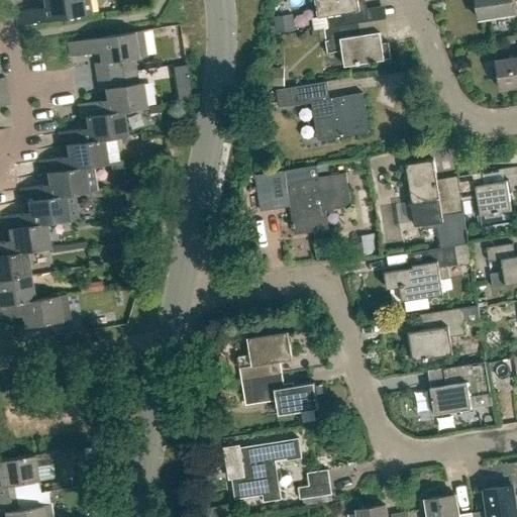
[(40,0),(42,9),(37,9),(37,8),(14,11),(17,25),(92,13),(89,0),(40,0)]
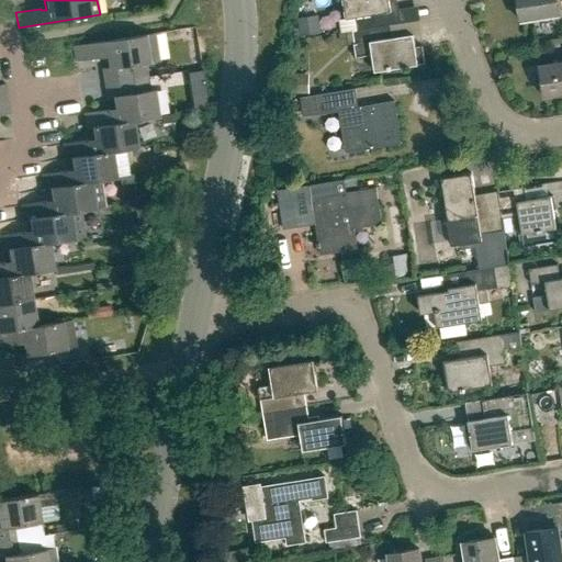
[(357,31),(391,25),(400,24),(397,10),(391,11),(389,0),(343,0),(346,19),(355,18),(357,31)]
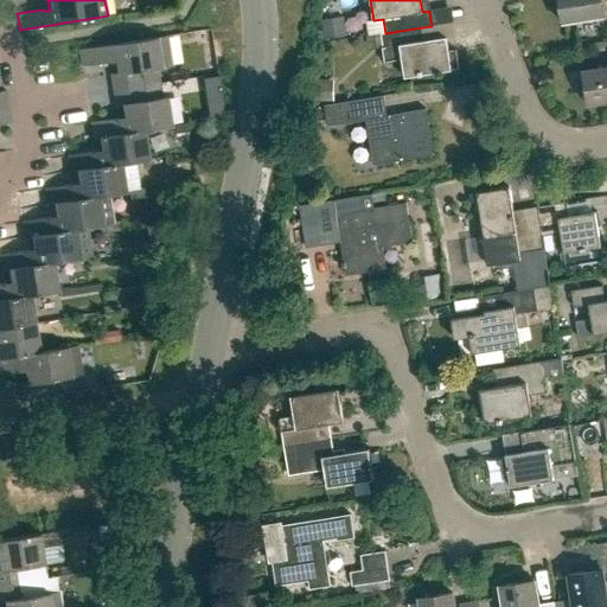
[(558,0),(562,23),(605,16),(601,0),(558,0)]
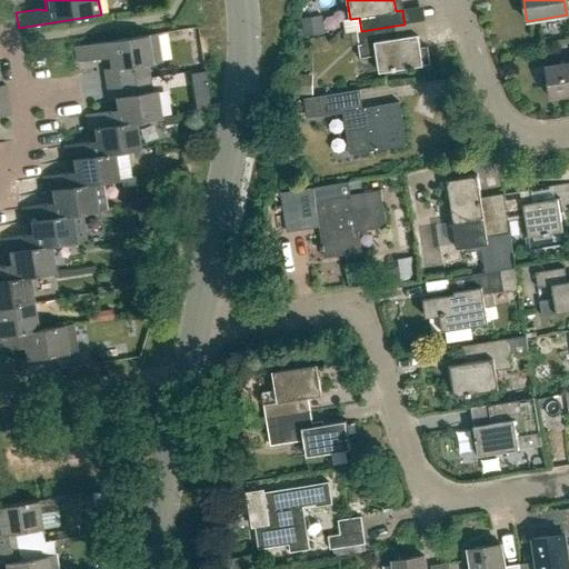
[(301,19),(303,37),(322,33),(320,17),(301,19)]
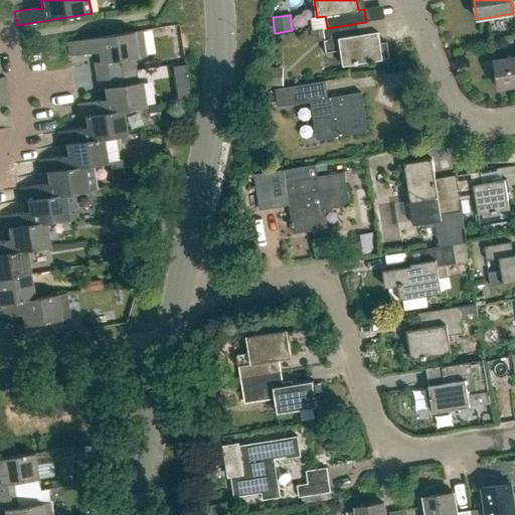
[(358,23),(327,28),(324,29),(325,40),(324,41),(326,53),(341,51),(344,66),(389,59),(387,43),(380,44),(379,32),(360,35),(358,23)]
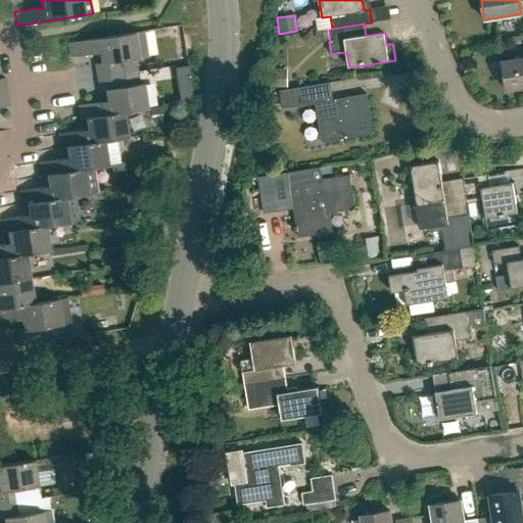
[(135,32),(67,43),(69,57),(93,54),(93,51),(98,51),(100,63),(95,64),(97,78),(123,74),(137,72),(135,59),(139,58),(147,57),(143,31),(135,32)]
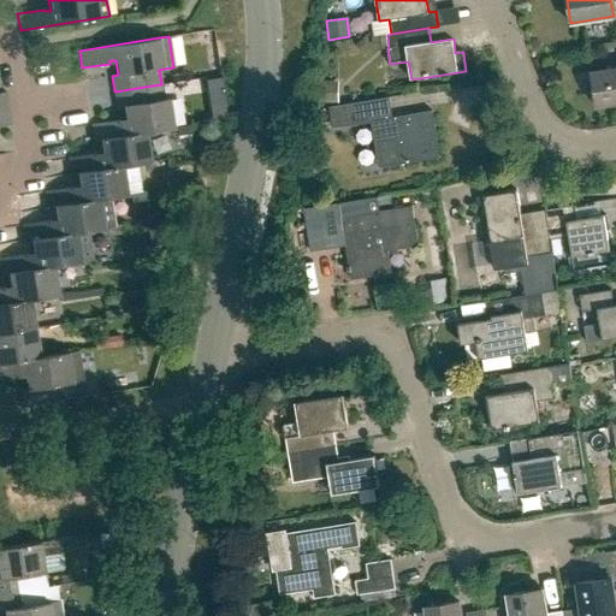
[(596,106),(615,102),(615,67),(591,72),(596,106)]
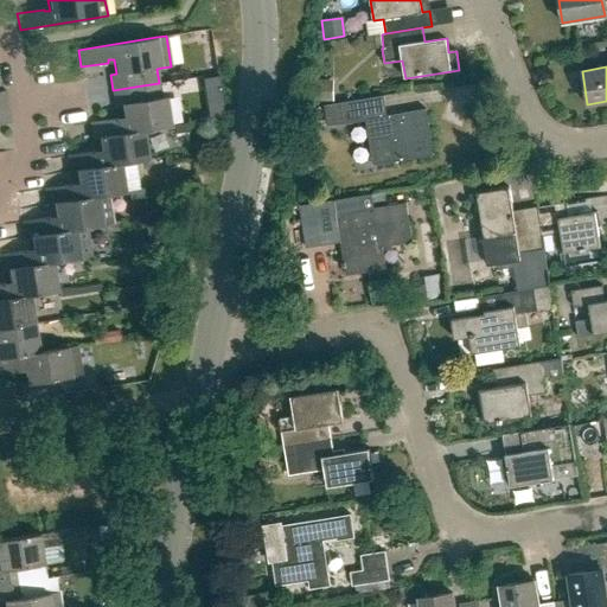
[(142,85),(113,90),(115,106),(121,106),(123,120),(117,121),(120,134),(144,131),(171,127),(166,97),(160,97),(159,83),(142,85)]
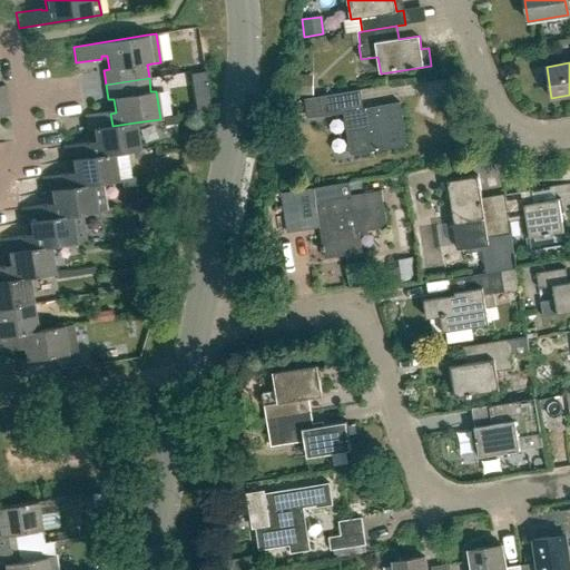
[(363,108),(361,91),(322,97),(325,117),(343,114),(346,133),(350,133),(353,154),(404,146),(397,104),(363,108)]
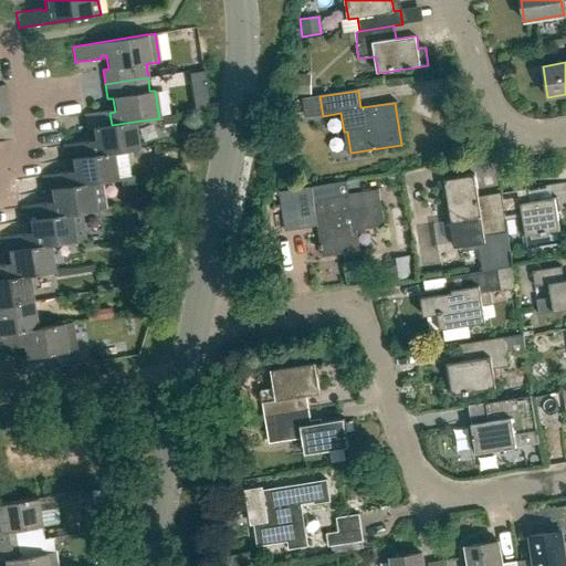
[(0,115),(10,115),(7,101),(0,101),(0,115)]
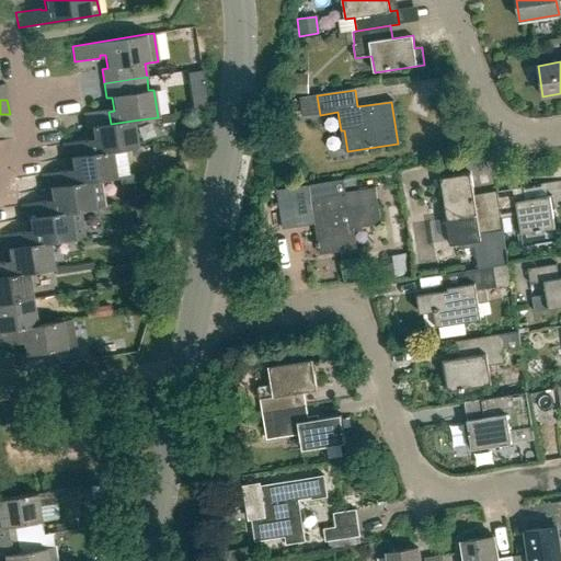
[(109,110),(83,113),(86,127),(86,128),(91,128),(93,141),(88,142),(90,155),(112,151),(137,147),(133,121),(111,124),(109,112),(109,110)]
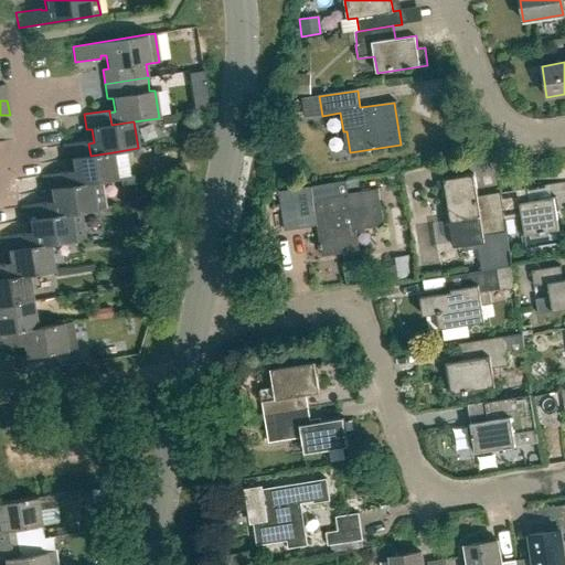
[(162,124),(174,121),(173,115),(161,116),(162,124)]
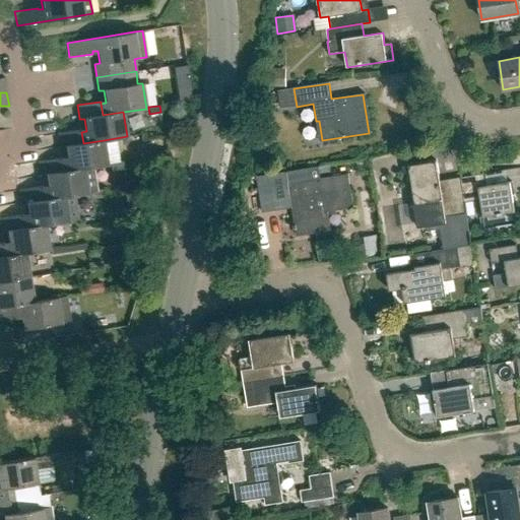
[(81,129),(58,133),(60,146),(60,148),(65,147),(67,159),(62,160),(63,172),(84,168),(84,169),(92,167),(108,165),(104,140),(83,143),(81,132),(81,129)]
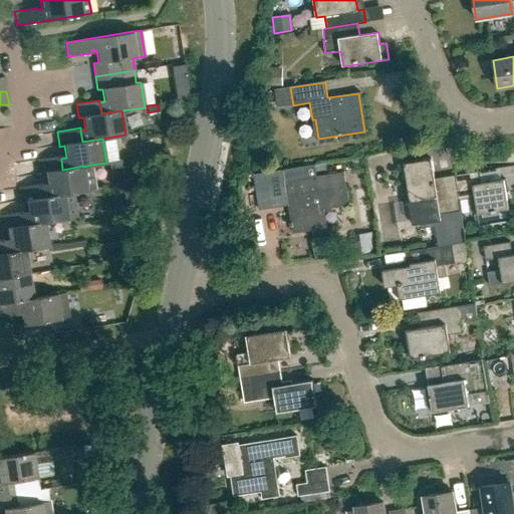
[(60,156),(38,160),(40,174),(45,173),(47,185),(42,186),(44,198),(64,194),(75,193),(87,191),(87,190),(89,190),(95,189),(91,165),(83,167),(83,166),(62,170),(61,159),(60,156)]
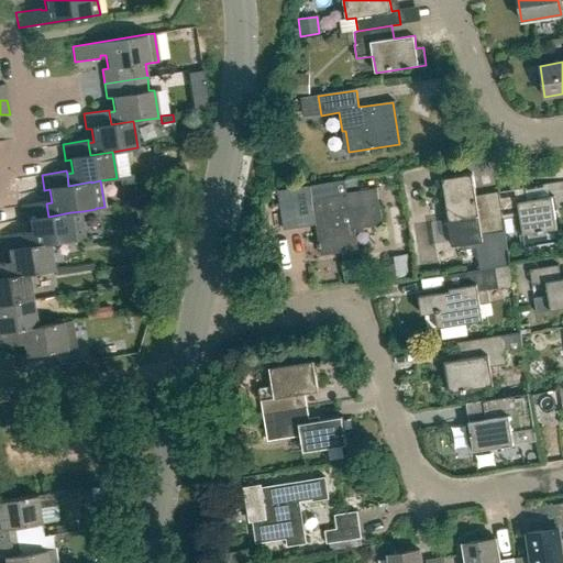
[(501,219),(497,192),(475,196),(472,174),(442,178),(452,246),(483,242),(479,222),(484,222),(485,234),(504,231),(501,219)]
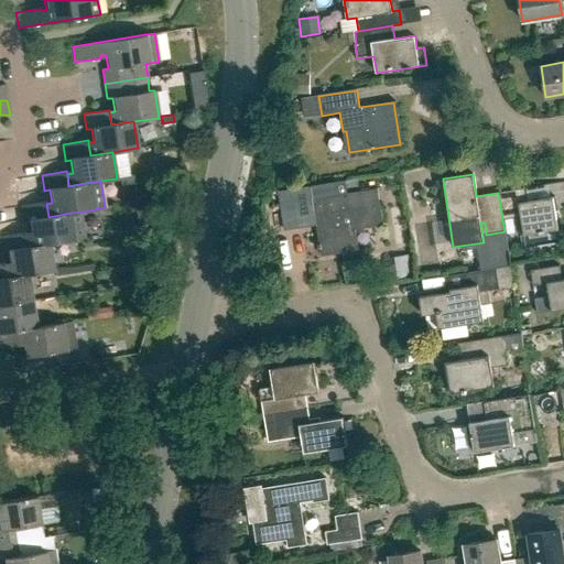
[(120,185),(132,183),(131,175),(119,177),(120,185)]
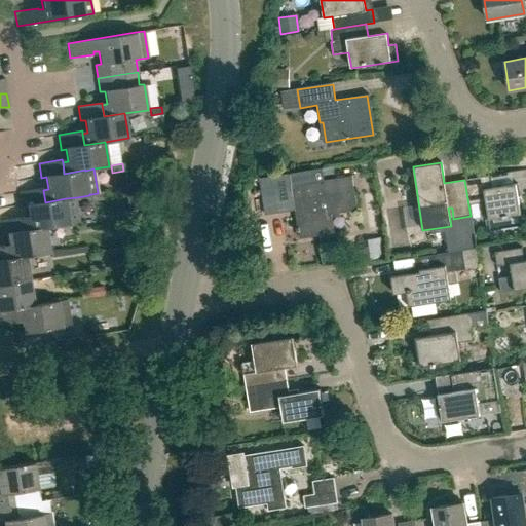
[(272,177),(273,188),(276,214),(294,211),(299,238),(334,233),(331,215),(357,211),(351,177),(326,181),(324,168),(272,177)]
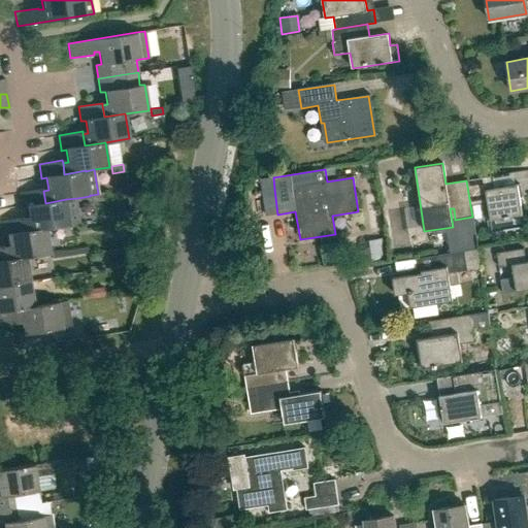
[(492,189),(490,176),(466,180),(470,205),(487,203),(492,232),(524,227),(517,185),(492,189)]
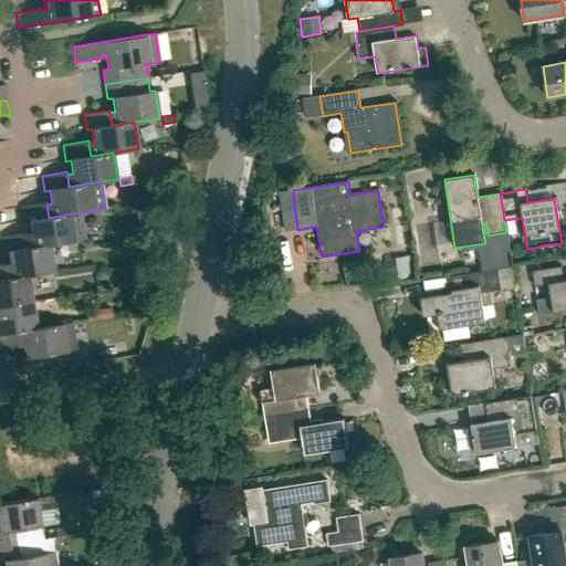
[(45,202),(21,207),(23,222),(29,221),(31,234),(25,236),(28,248),(50,244),(75,241),(86,239),(83,212),(71,213),(49,218),(46,205),(45,202)]
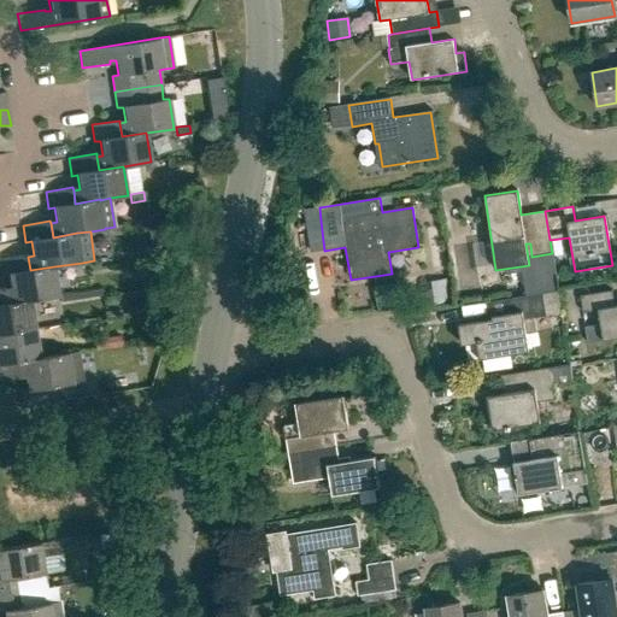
[(115,227),(107,228),(109,236),(122,234),(121,225),(115,227)]
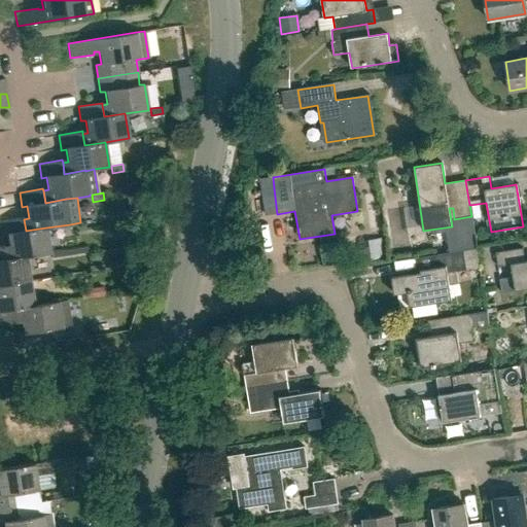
[(142,210),(143,210),(142,196),(131,198),(133,212),(142,210)]
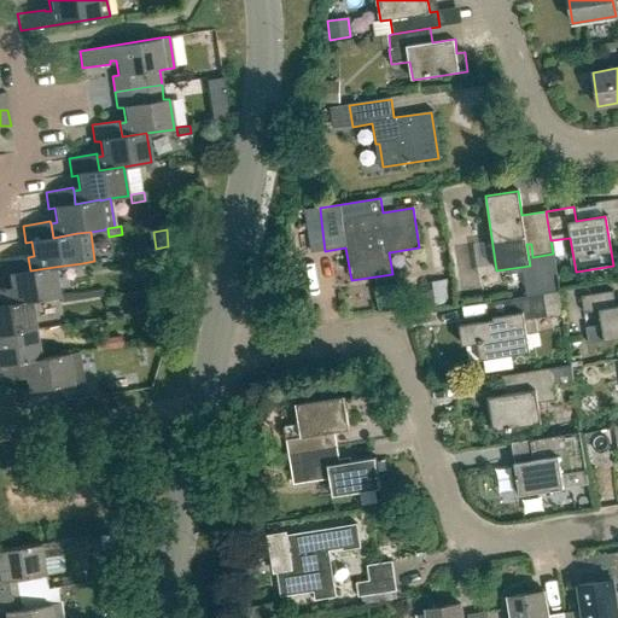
[(30,270),(28,257),(28,255),(0,258),(0,262),(3,275),(7,274),(10,290),(5,291),(7,304),(31,299),(31,301),(59,296),(54,267),(30,270)]
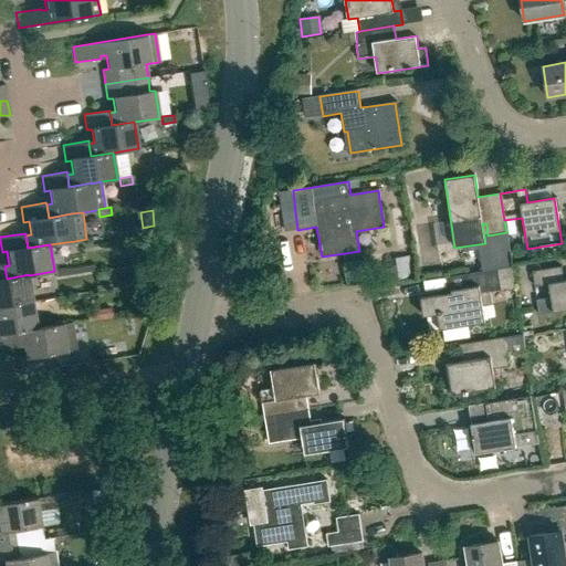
[(385,262),(388,281),(412,278),(410,259),(385,262)]
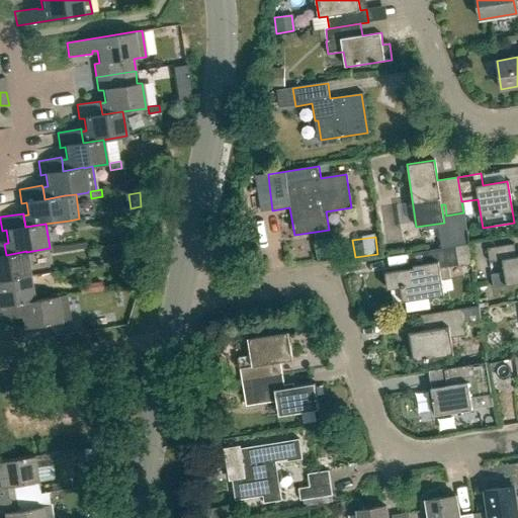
[(0,280),(30,276),(26,252),(26,251),(6,255),(4,244),(3,241),(0,241),(0,280)]
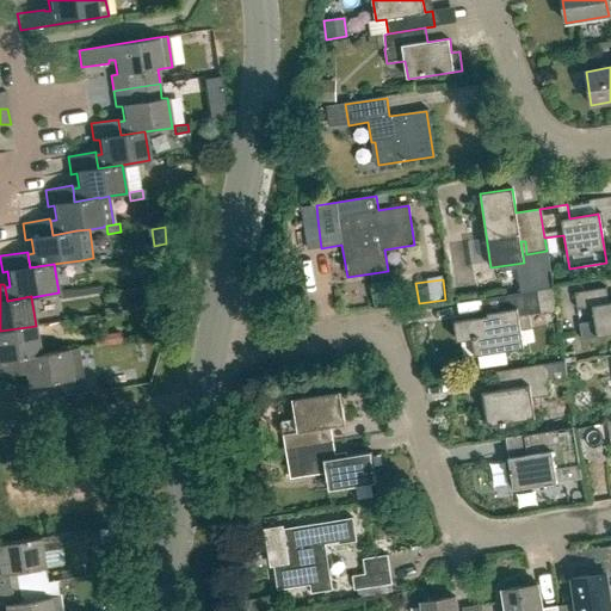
[(610,302),(609,303),(606,288),(574,292),(576,309),(592,308),(594,321),(579,323),(581,340),(610,334),(610,302)]
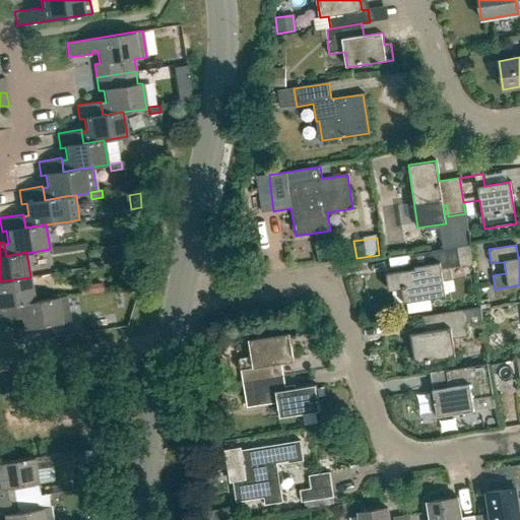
[(400,271),(386,273),(389,290),(401,288),(404,303),(446,297),(443,281),(452,280),(451,268),(459,267),(456,248),(428,252),(430,264),(414,267),(414,269),(400,271)]
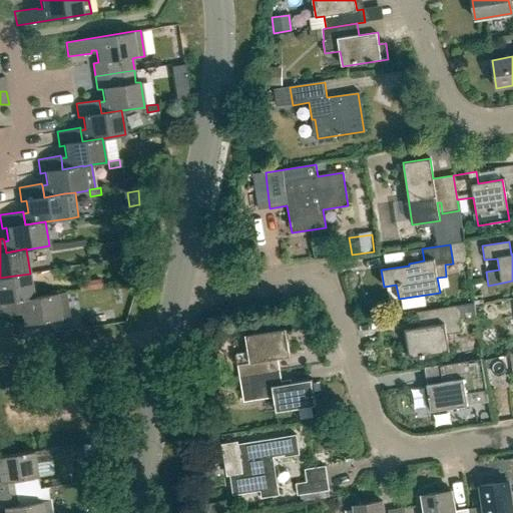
[(34,297),(30,274),(0,278),(0,316),(15,315),(15,312),(13,301),(34,297)]
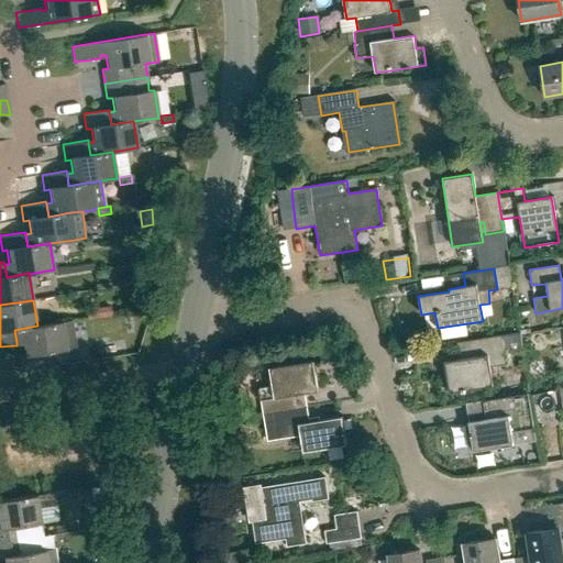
[(88,319),(102,317),(112,315),(111,306),(87,310),(88,319)]
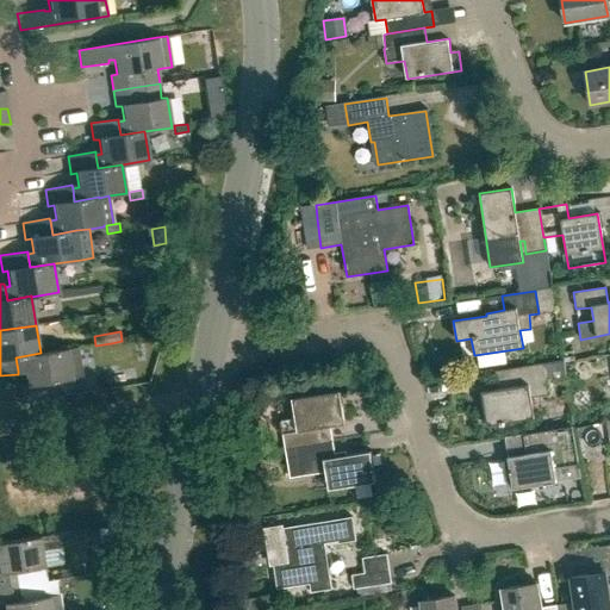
[(41,353),(16,358),(18,371),(24,371),(26,384),(20,385),(23,402),(54,397),(51,381),(73,378),(83,377),(79,347),(68,348),(41,353)]
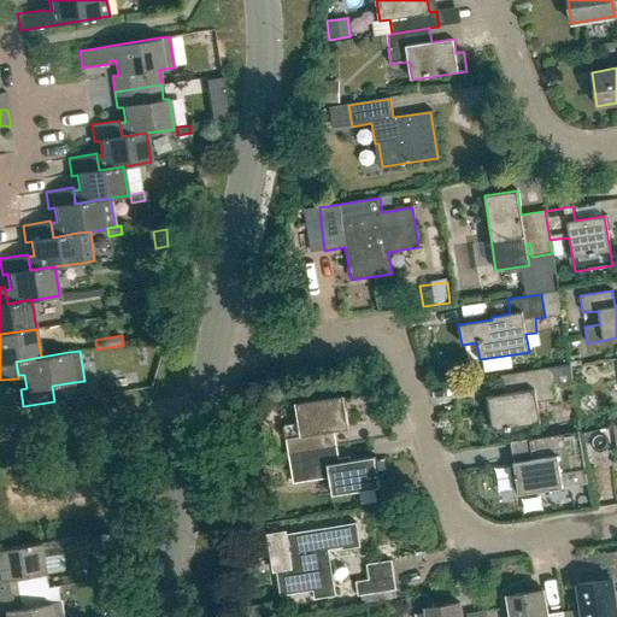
[(492,430),(540,423),(536,403),(554,400),(550,368),(519,372),(522,391),(487,395),(492,430)]
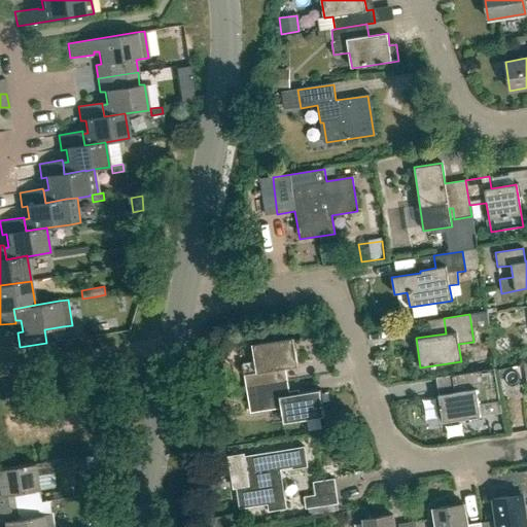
[(246,387),(286,381),(284,369),(296,367),(292,339),(251,345),(254,362),(242,364),(246,387)]
